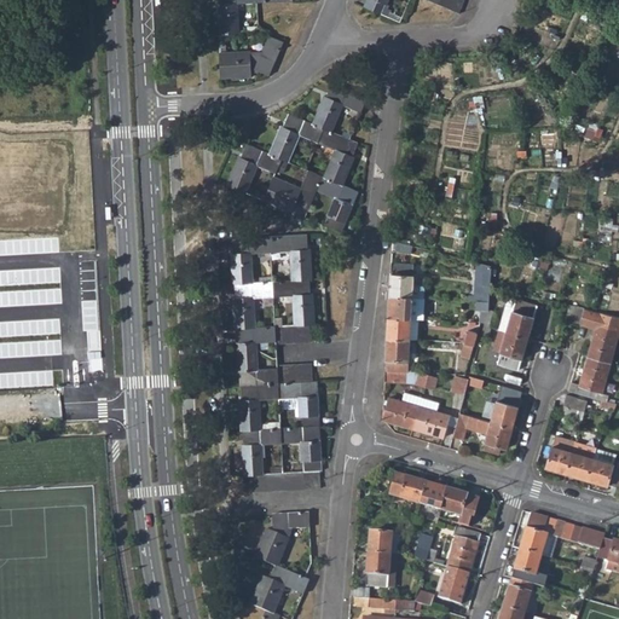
[(219,0),(220,5),(217,5),(218,35),(241,33),(238,4),(256,3),(256,0),(219,0)]
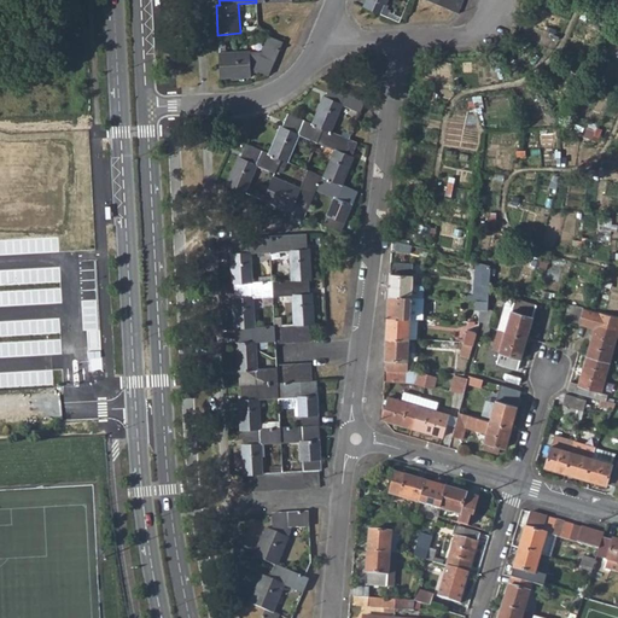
[(365,0),(360,11),(378,19),(385,0),(365,0)]
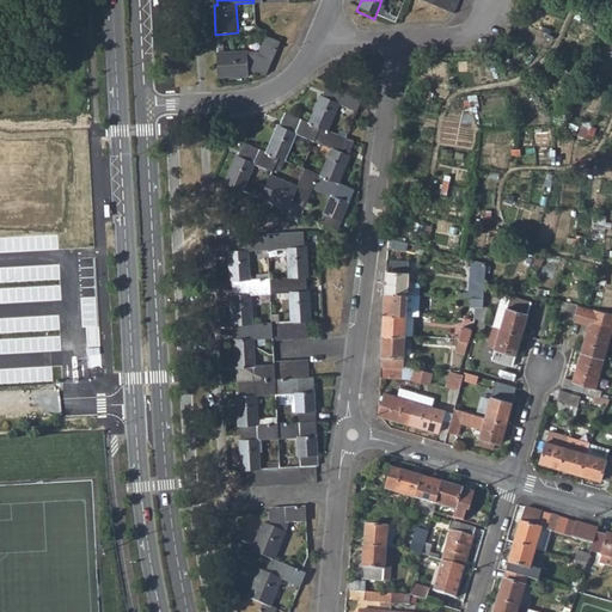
[(420,0),(456,13),(460,0),(420,0)]
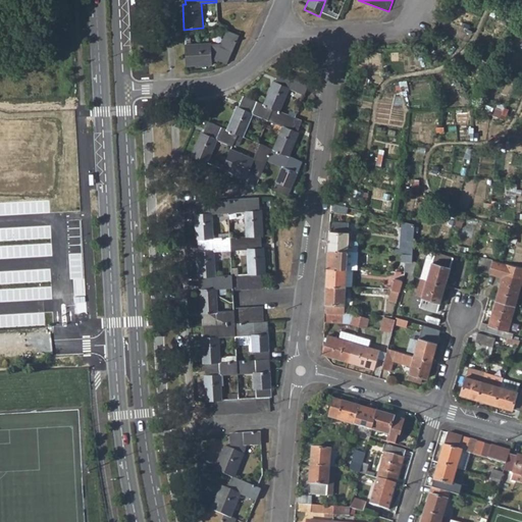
[(210,43),(185,45),(186,66),(212,65),(212,58),(226,63),(239,37),(226,32),(220,45),(211,45),(210,43)]
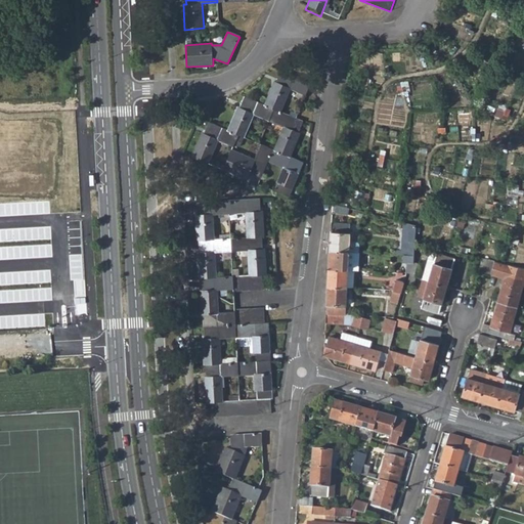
[(273,80),(263,104),(276,110),(295,118),(310,82),(281,70),(276,81),(273,80)]
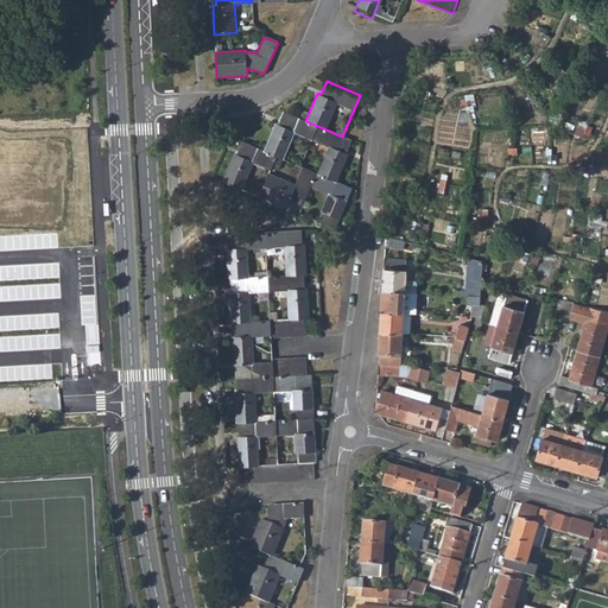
[(276,124),(265,151),(276,156),(304,168),(321,127),(305,121),(284,112),(278,125),(276,124)]
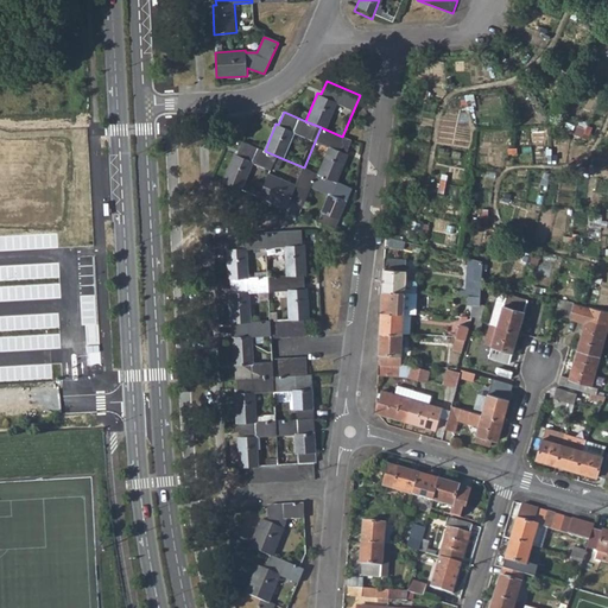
[(321,127),(304,168),(317,172),(336,181),(348,154),(346,153),(350,140),(342,137),(321,127)]
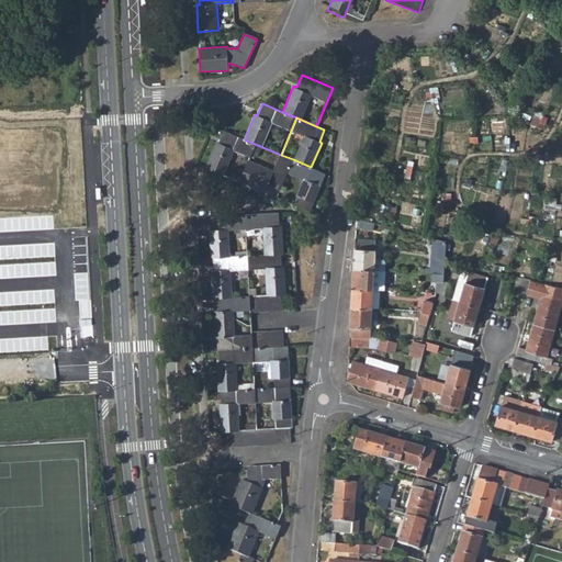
[(217,143),(208,167),(239,181),(255,144),(245,139),(225,131),(220,143),(217,143)]
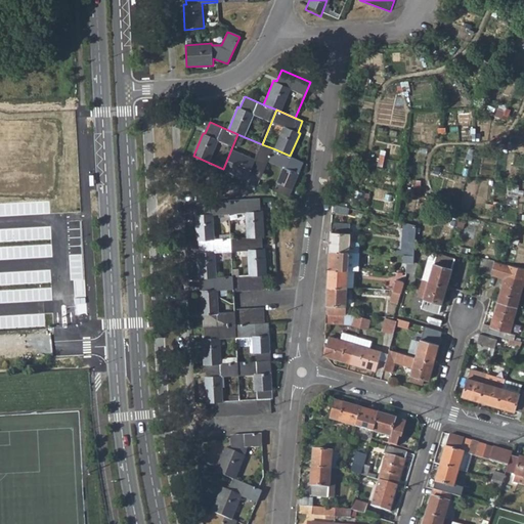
[(237,134),(223,169),(248,179),(250,172),(262,177),(273,148),(262,144),(237,134)]
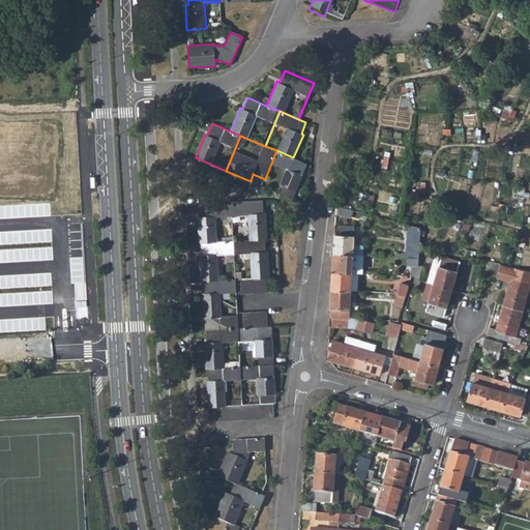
[(265,179),(262,185),(293,199),(307,164),(293,157),(276,150),(265,179)]
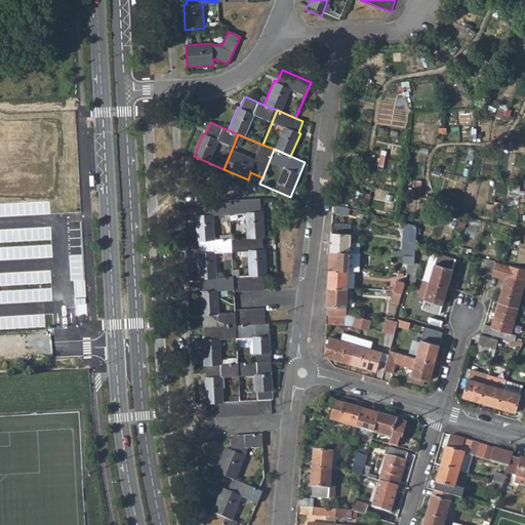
[(258,199),(228,200),(229,237),(263,236),(261,211),(259,212),(258,199)]
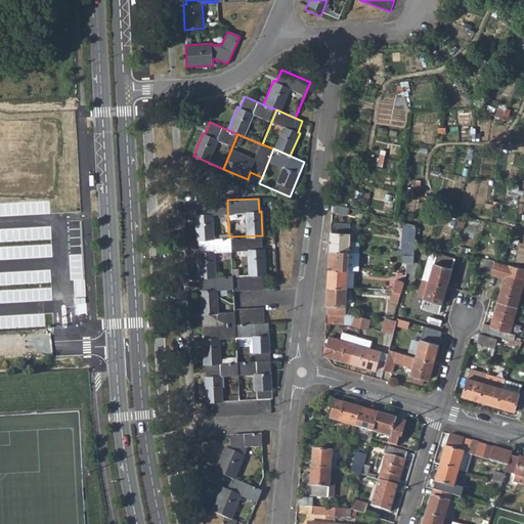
[(199,214),(195,215),(197,238),(200,238),(228,236),(227,200),(198,202),(199,214)]
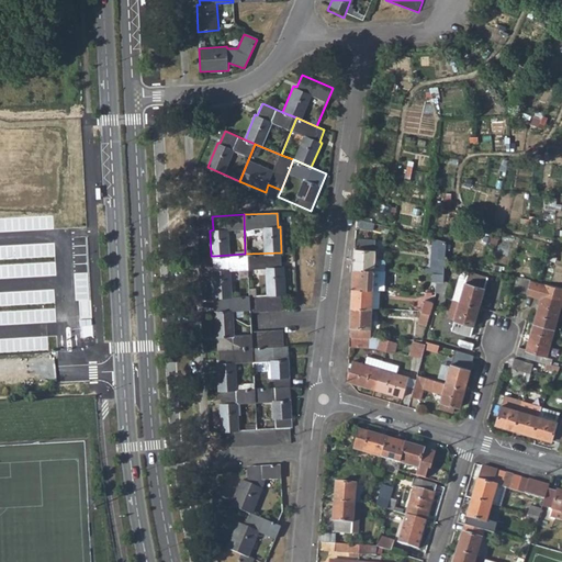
[(433,237),(430,265),(433,265),(433,273),(444,274),(446,240),(433,237)]
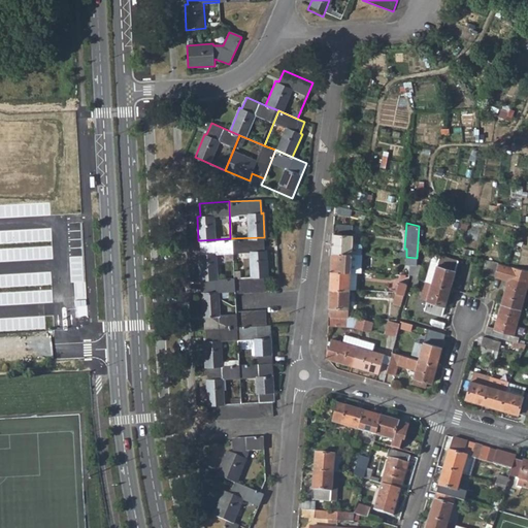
[(332,253),(351,254),(352,226),(334,224),(332,253)]
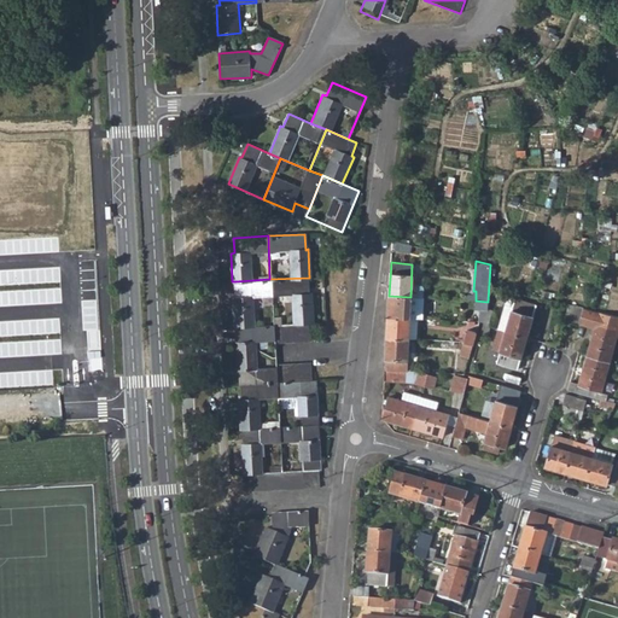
[(309,278),(269,279),(272,325),(309,324),(312,324),(310,295),(307,295),(307,279),(309,279),(309,278)]
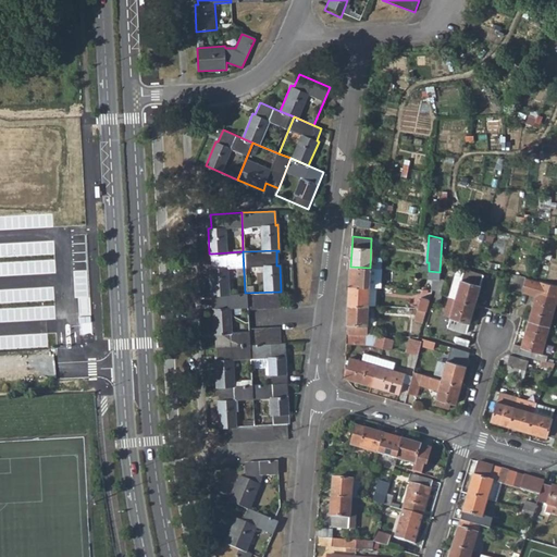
[(213,268),(210,268),(211,295),(245,293),(243,251),(212,254),(213,268)]
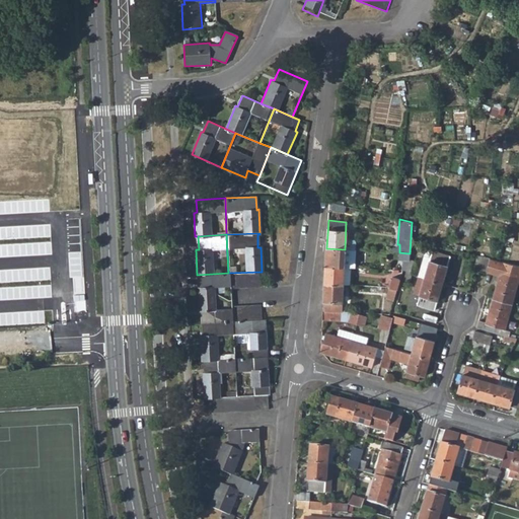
[(325,267),(344,268),(345,249),(326,248),(325,267)]
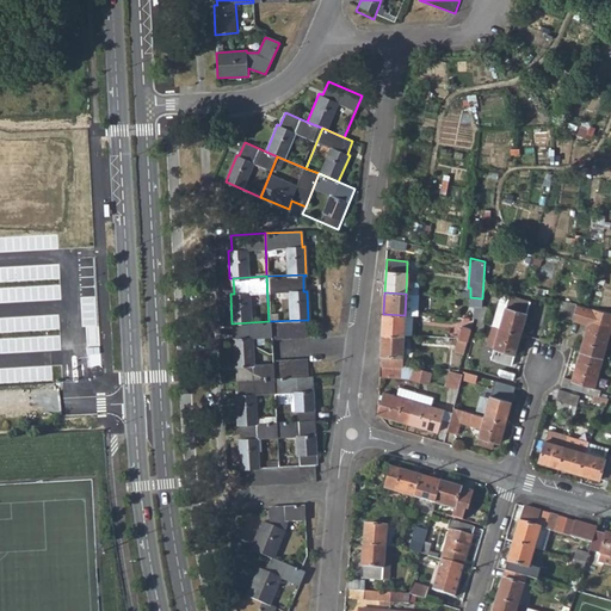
[(414,295),(406,294),(405,315),(413,315),(414,295)]
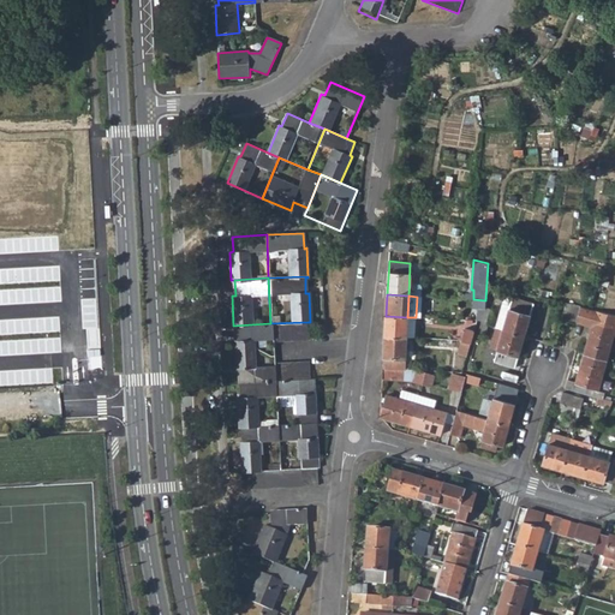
[(513,298),(503,330),(525,336),(535,305),(513,298)]
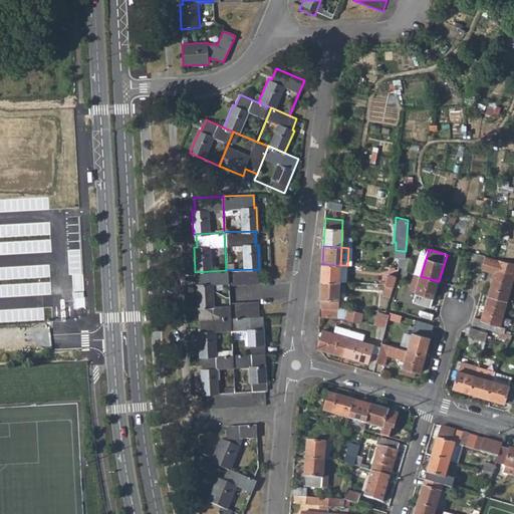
[(406,251),(396,250),(395,258),(405,258),(406,251)]
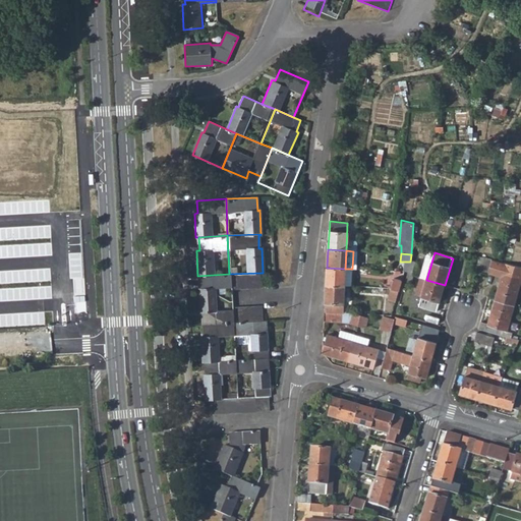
[(520,267),(480,256),(476,271),(487,274),(487,272),(502,276),(496,299),(514,304),(519,287),(520,280),(520,267)]
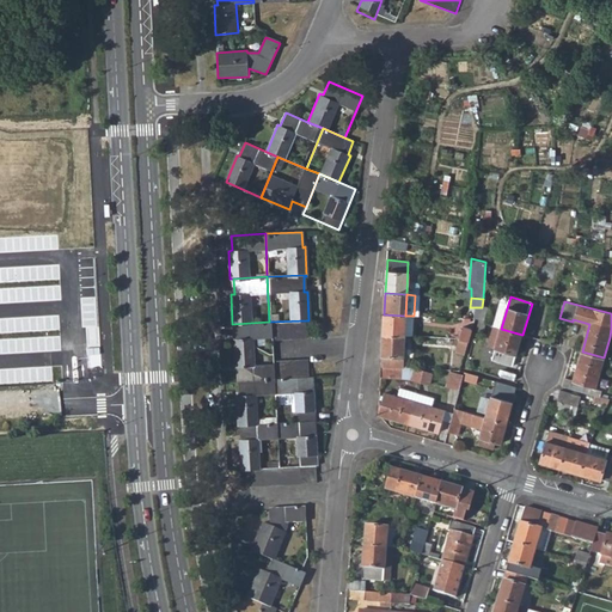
[(383,335),(404,336),(405,316),(384,314),(383,335)]
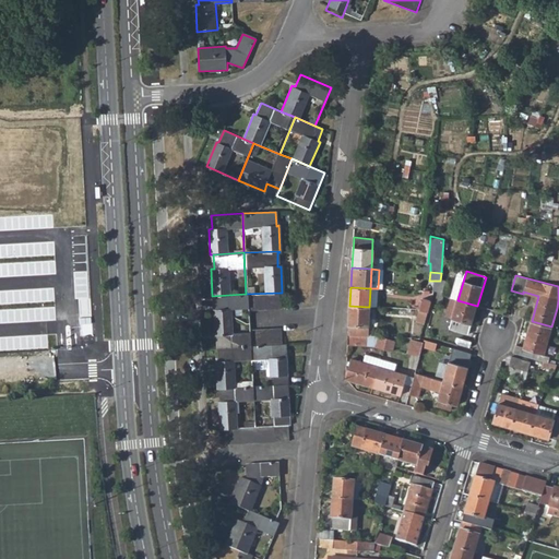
[(280,293),(246,294),(247,309),(280,308),(280,293)]
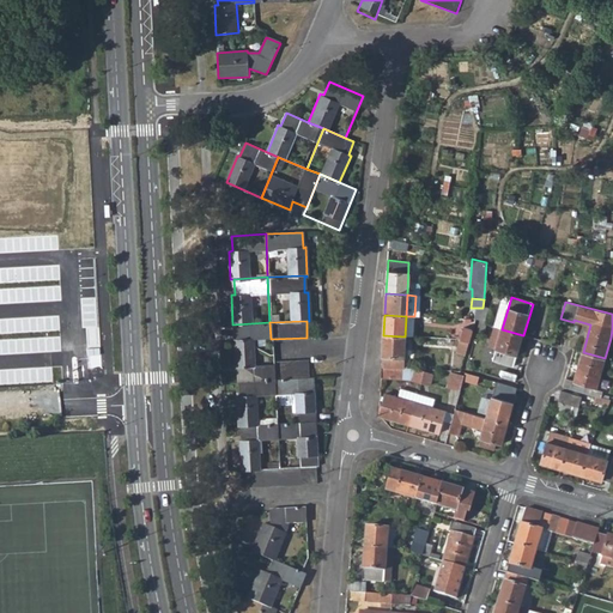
[(269,322),(232,325),(234,349),(258,349),(272,356),(271,339),(269,322)]
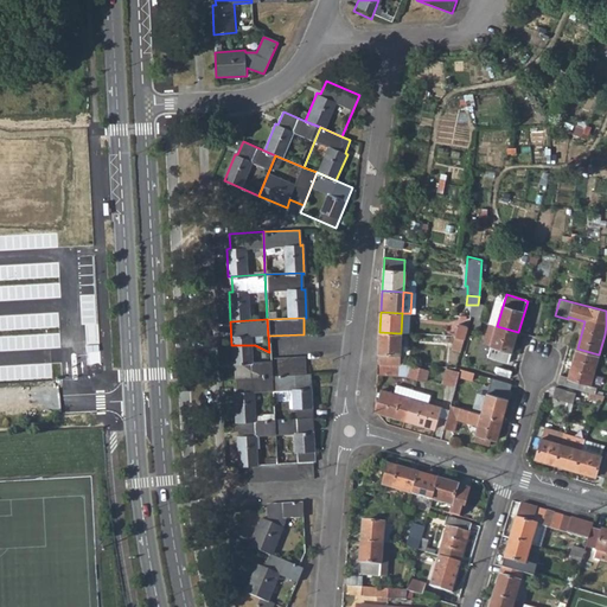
[(490,324),(484,343),(491,345),(489,357),(509,363),(518,332),(497,326),(490,324)]
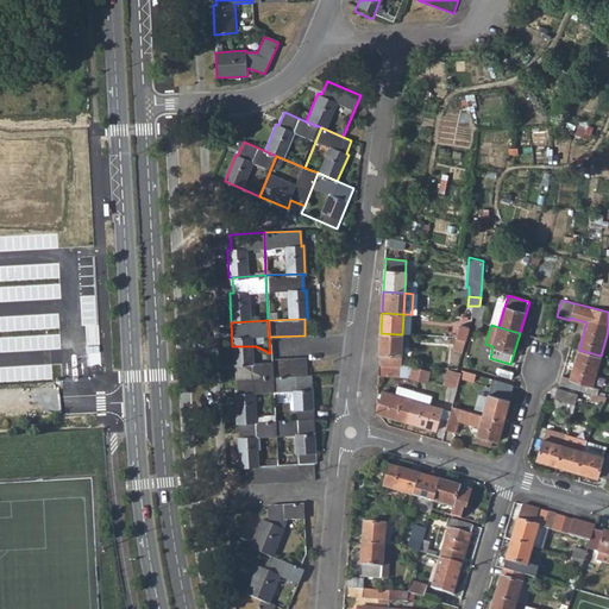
[(460,326),(457,338),(466,340),(469,328),(460,326)]
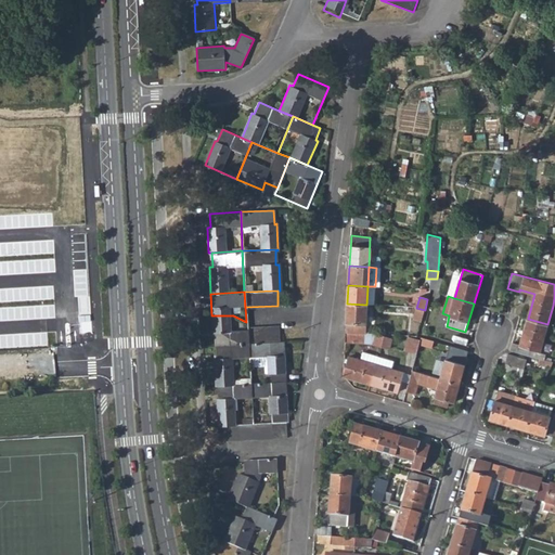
[(346,323),(365,323),(366,305),(347,304),(346,323)]
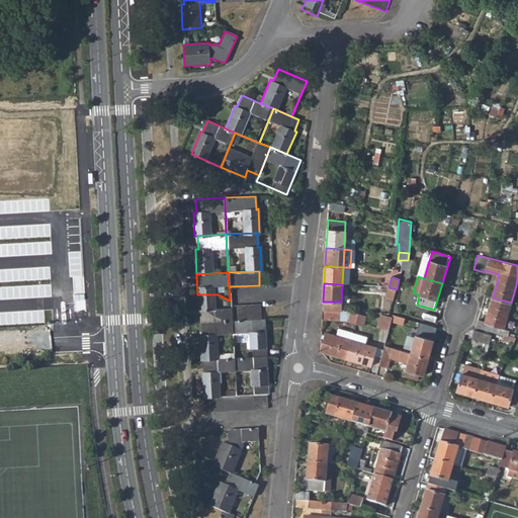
[(389,287),(384,297),(393,300),(397,289),(389,287)]
